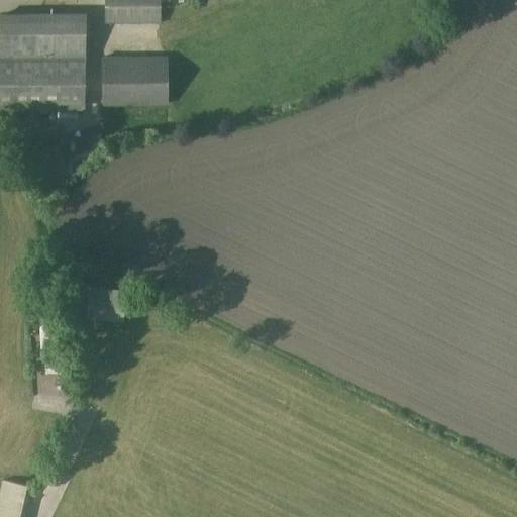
[(104,0),(105,23),(161,23),(161,0),(104,0)]
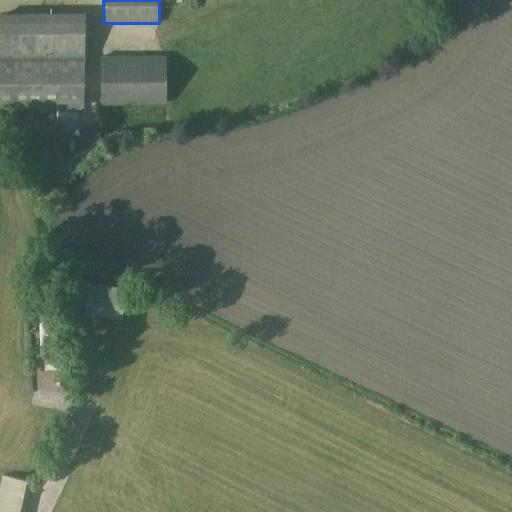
[(83,12),(6,8),(5,28),(0,27),(0,51),(46,54),(46,49),(81,51),(83,12)]
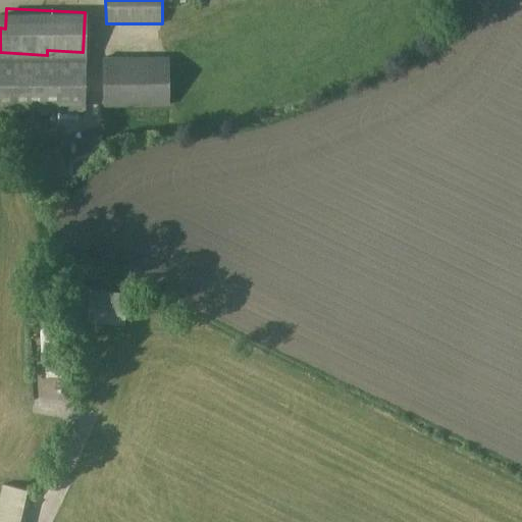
[(168,57),(128,58),(103,58),(103,107),(169,107),(168,57)]
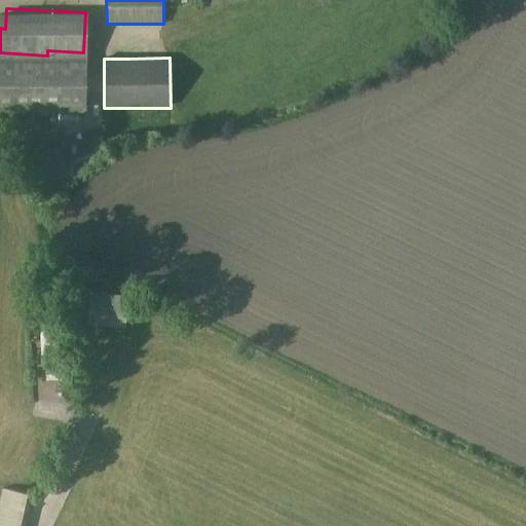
[(0,108),(83,108),(83,60),(0,60),(0,108)]
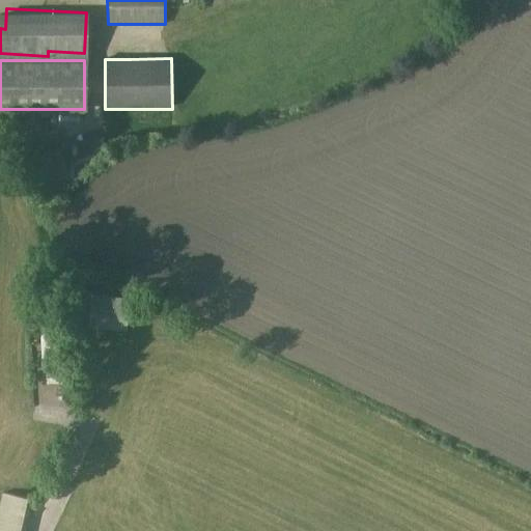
[(90,294),(89,306),(87,328),(127,332),(130,298),(91,294),(90,294)]
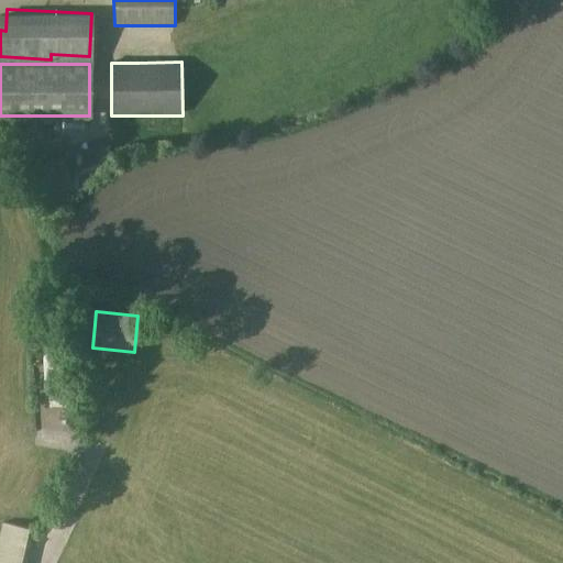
[(0,562),(25,562),(34,529),(3,522),(0,534),(0,562)]
